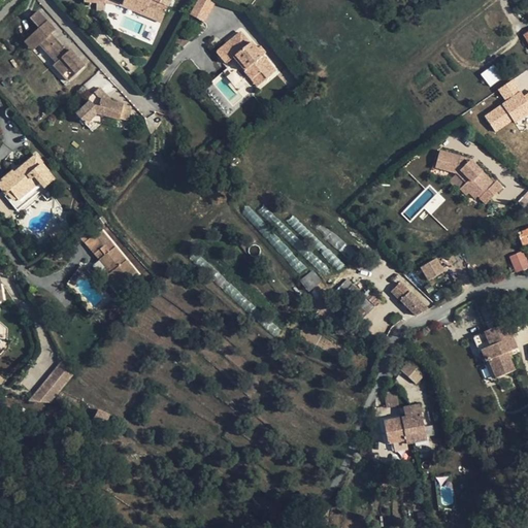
[(160,21),(166,8),(155,3),(153,7),(146,3),(143,10),(120,0),(110,0),(114,1),(160,21)]
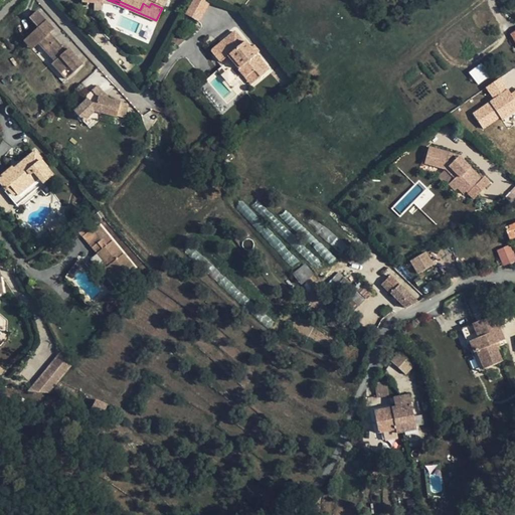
[(117,0),(140,10),(143,3),(149,7),(151,3),(162,8),(165,0),(117,0)]
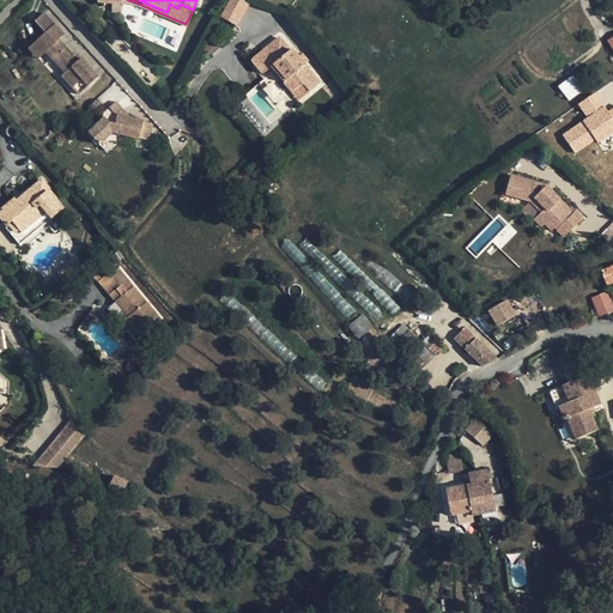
[(248,0),(228,0),(220,19),(237,26),(249,0),(248,0)]
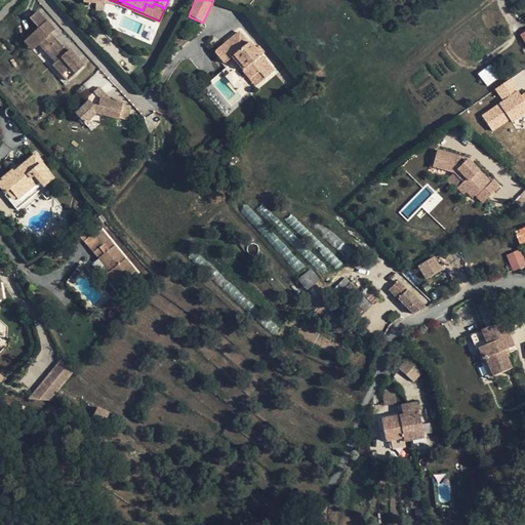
[(35,8),(27,15),(36,25),(29,31),(37,40),(53,57),(50,61),(65,77),(81,63),(67,47),(65,48),(61,44),(49,32),(53,28),(35,8)]
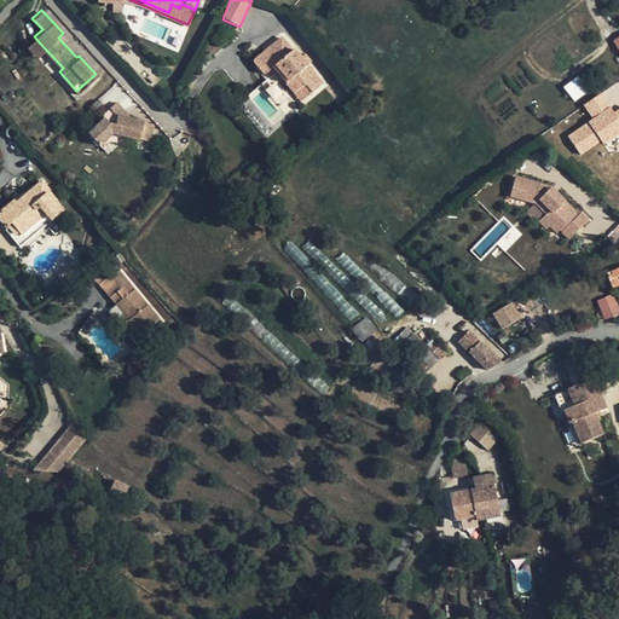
[(34,36),(27,44),(36,53),(44,47),(34,36)]
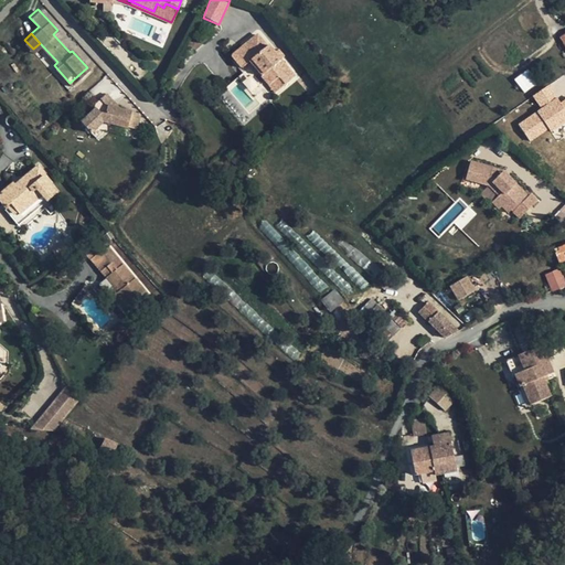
[(257,33),(231,55),(242,67),(249,61),(269,84),(278,77),(285,84),(295,76),(279,59),(274,51),(257,33)]
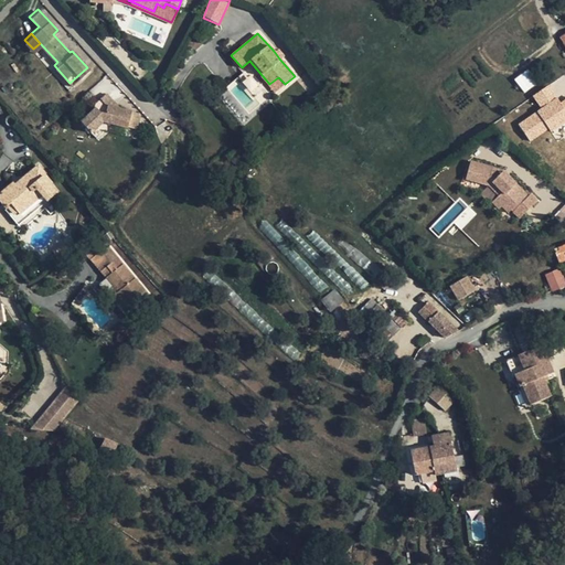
[(278,48),(274,51),(279,59),(284,54),(278,48)]
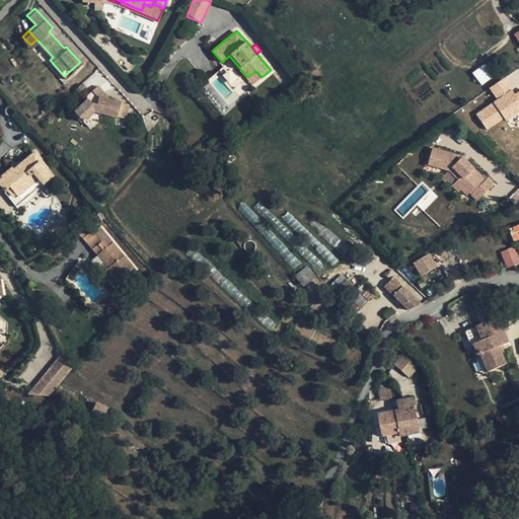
[(485,64),(472,73),(482,85),(494,76),(485,64)]
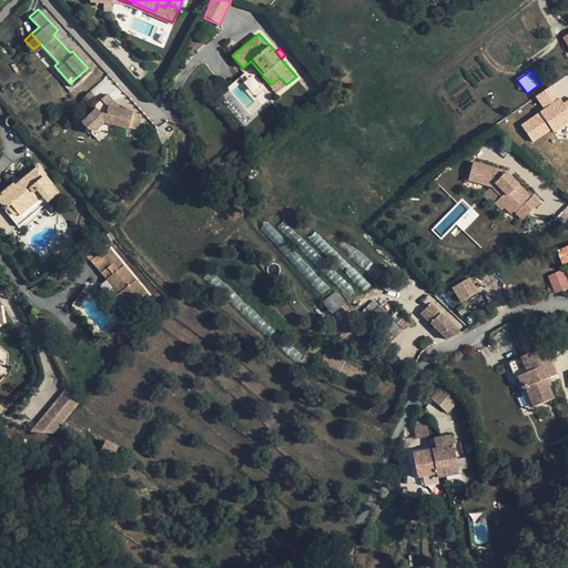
[(504,87),(496,77),(483,87),(490,98),(504,87)]
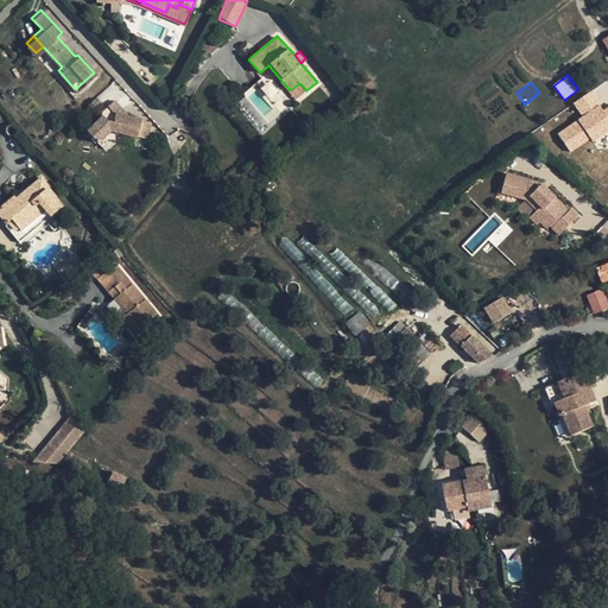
[(299,83),(290,90),(297,99),(306,90),(299,83)]
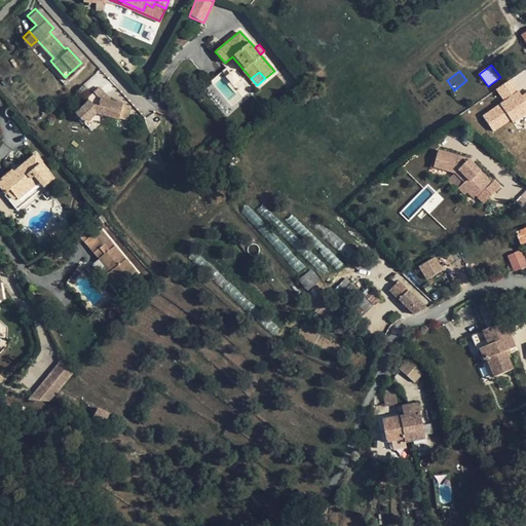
[(482,114),(493,134),(525,114),(525,91),(520,96),(511,79),(495,88),(503,102),(482,114)]
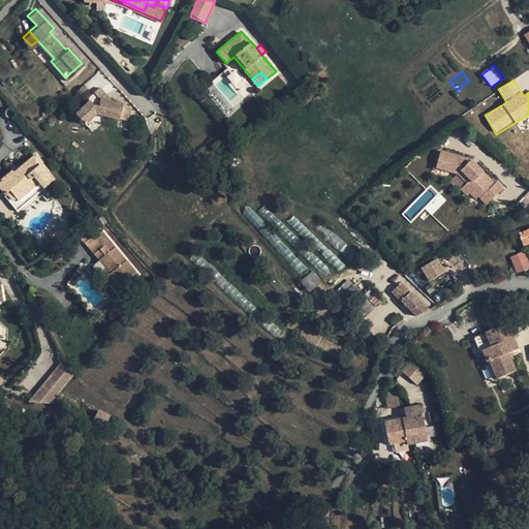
[(89,96),(98,106),(101,98),(105,93),(99,87),(89,96)]
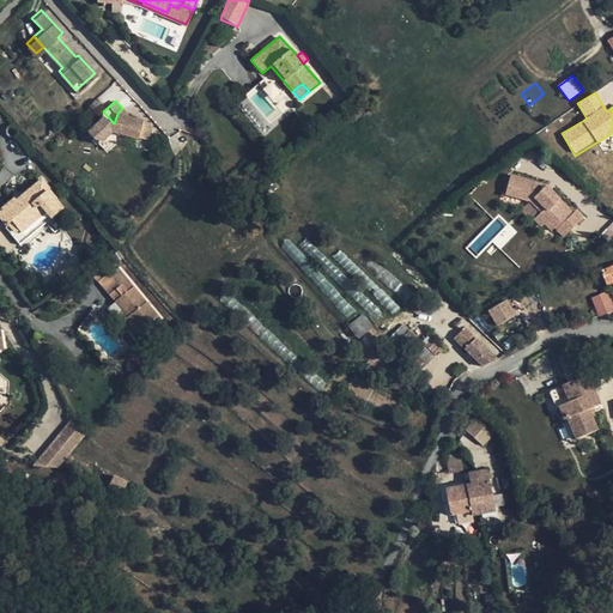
[(132,117),(122,108),(117,114),(114,123),(103,111),(103,116),(104,117),(89,133),(99,144),(113,131),(125,133),(149,139),(152,122),(132,117)]
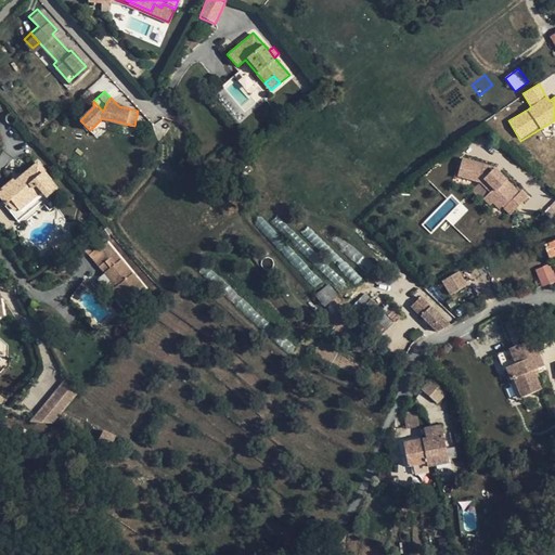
[(9,115),(7,118),(9,123),(10,125),(12,125),(15,124),(17,123),(18,119),(18,117),(16,114),(14,113),(11,113),(9,115)]
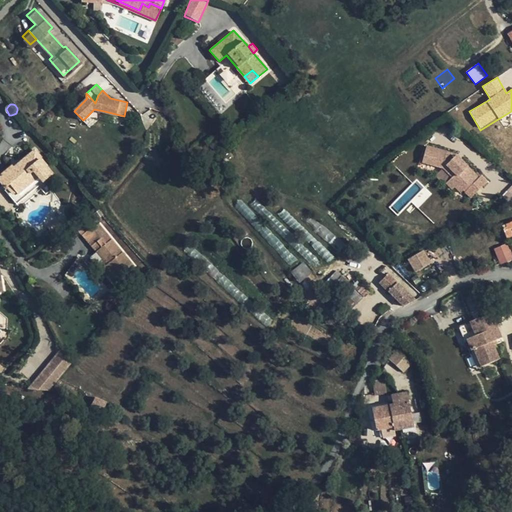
[(94,109),(83,120),(87,125),(95,118),(103,119),(104,111),(94,109)]
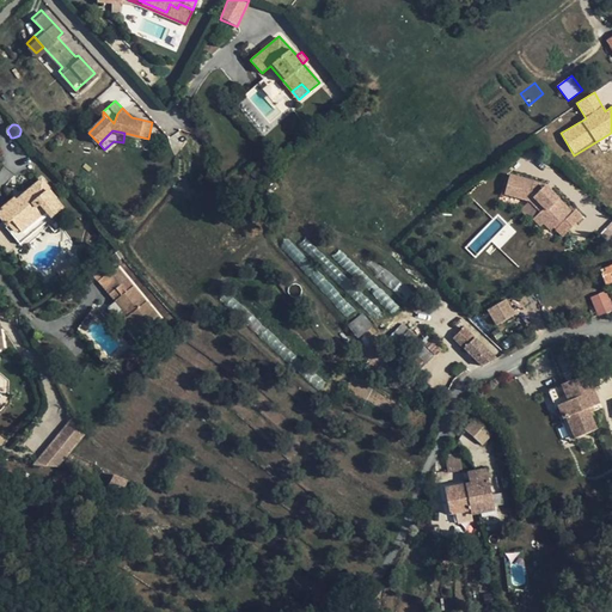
[(569,207),(549,188),(544,193),(532,181),(508,177),(506,184),(503,196),(528,201),(538,209),(536,213),(532,216),(539,224),(543,220),(551,227),(569,207)]
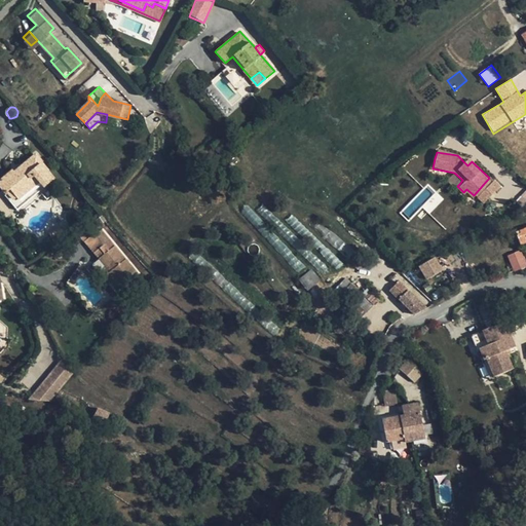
[(0,180),(0,184),(6,192),(11,188),(25,203),(53,180),(41,164),(44,162),(36,153),(13,172),(12,171),(0,180)]
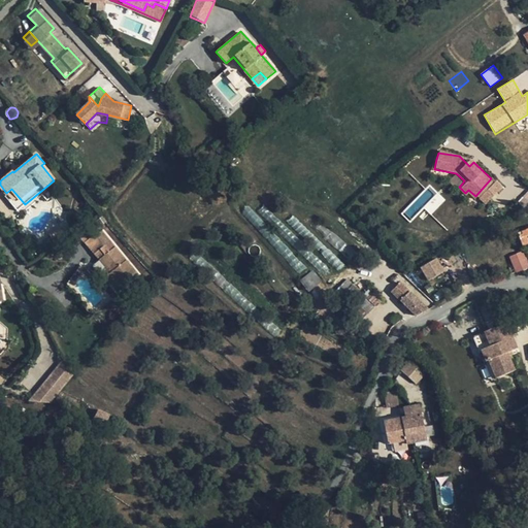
[(469,158),(459,156),(469,166),(473,162),(469,158)]
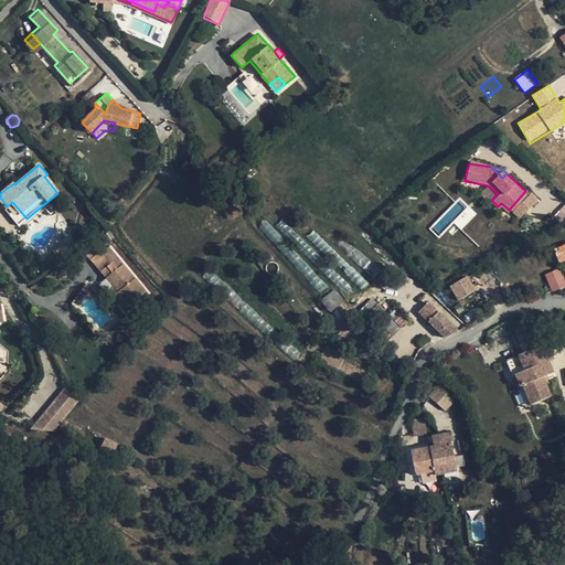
[(494,196),(497,193),(488,185),(465,181),(467,170),(465,170),(461,184),(486,189),(494,196)]
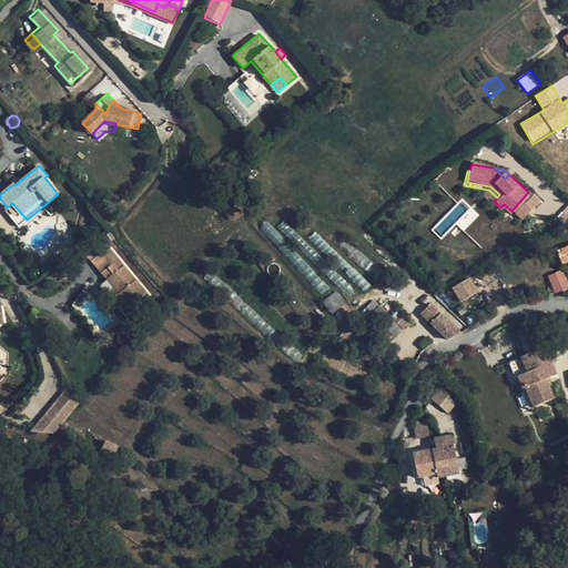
[(539,200),(531,193),(516,211),(523,217),(539,200)]
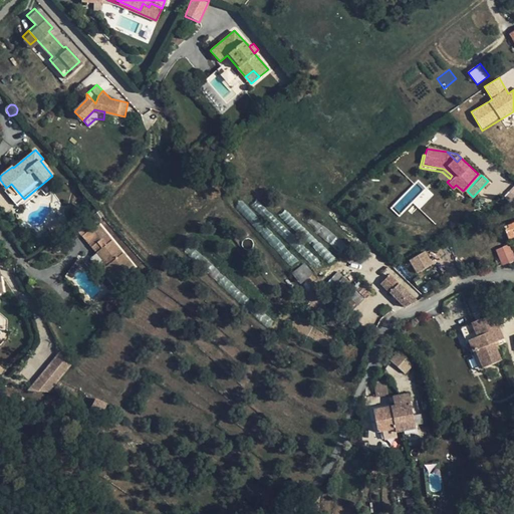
[(18,203),(24,199),(11,184),(6,188),(18,203)]
